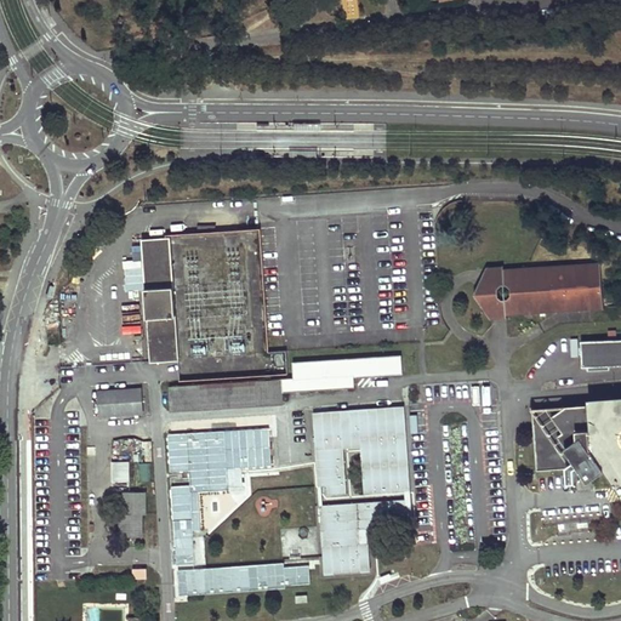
[(142,239),(151,362),(178,359),(170,238),(166,238),(142,239)]
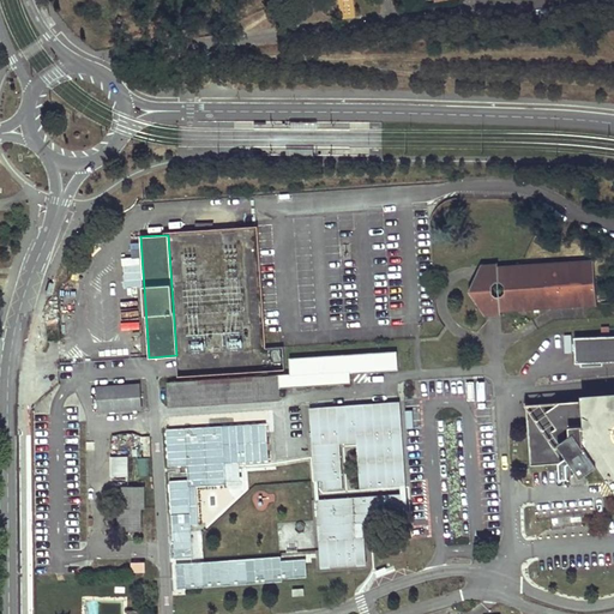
[(596,295),(593,259),(579,260),(582,296),(596,295)]
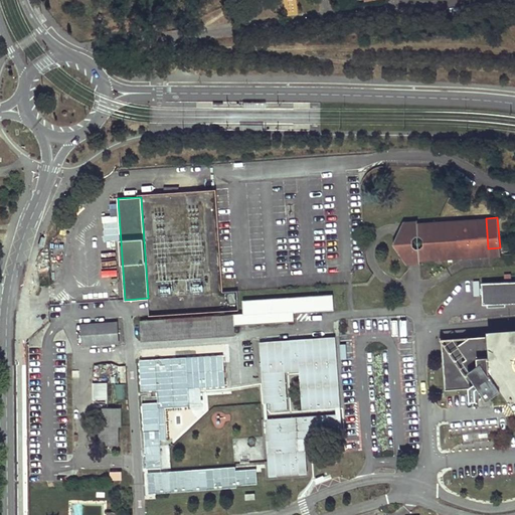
[(488,248),(486,218),(478,218),(480,248),(464,249),(460,254),(438,255),(423,244),(419,247),(416,247),(412,244),(412,238),(414,236),(418,235),(418,228),(427,227),(438,223),(447,227),(457,222),(457,220),(417,223),(417,219),(403,220),(392,242),(406,265),(420,264),(420,261),(500,255),(500,247),(488,248)]
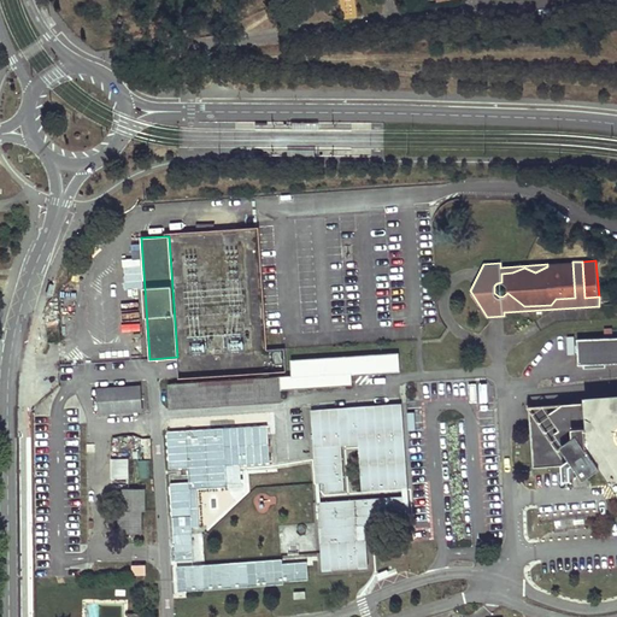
[(575,298),(573,262),(547,264),(547,266),(535,272),(524,268),(512,272),(501,274),(501,282),(504,282),(506,286),(507,293),(524,306),(551,305),(556,299),(575,298)]
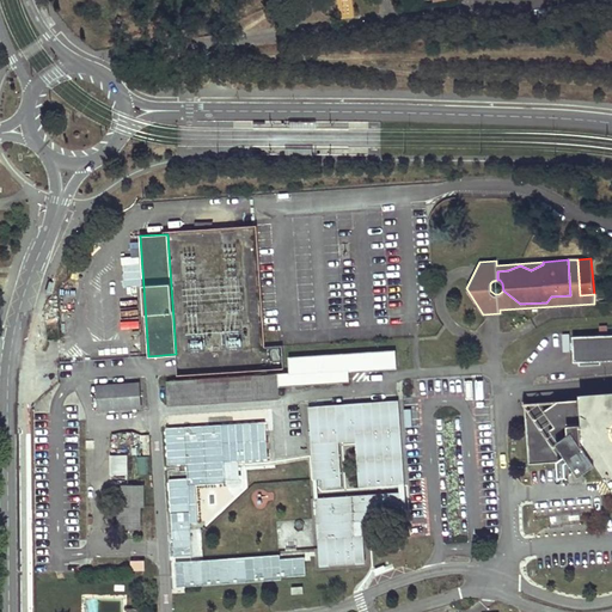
[(611,332),(573,335),(573,360),(611,357),(611,332)]
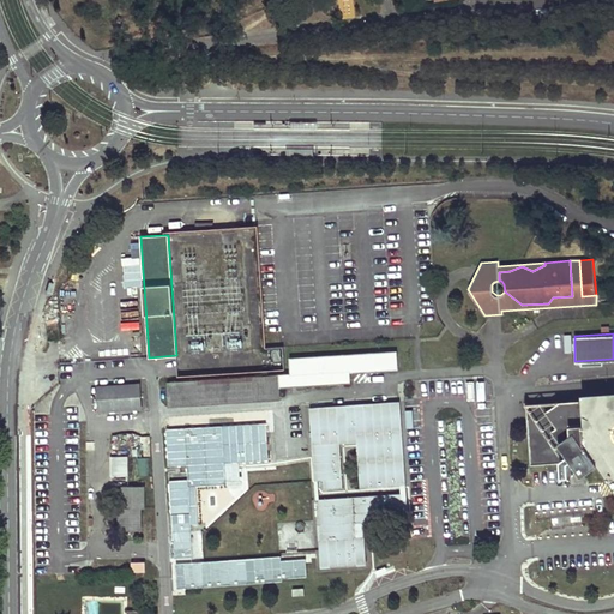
[(205,336),(206,347),(221,347),(221,335),(205,336)]
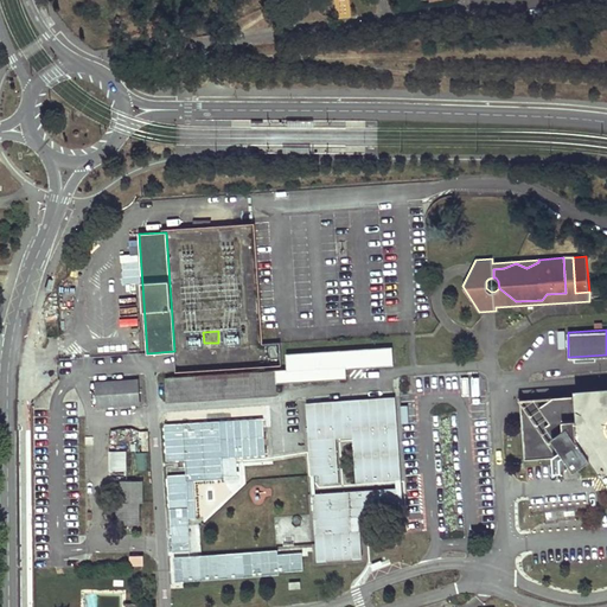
[(287,369),(275,370),(276,381),(344,376),(344,366),(391,363),(390,347),(286,353),(287,369)]
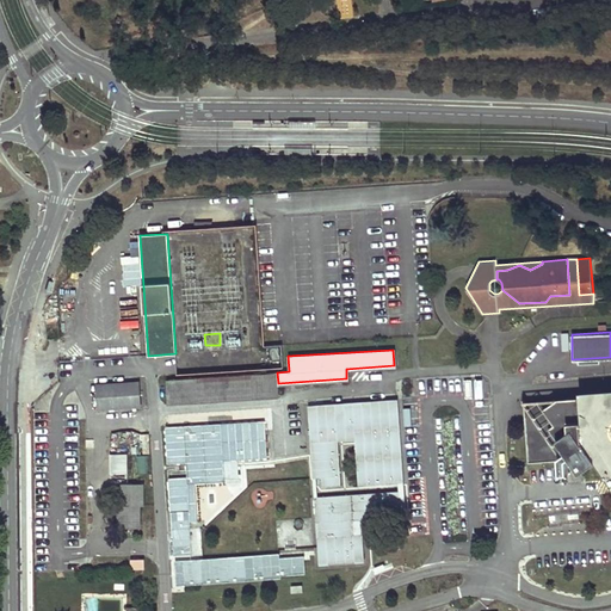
[(276,372),(166,378),(167,401),(278,394),(276,372)]
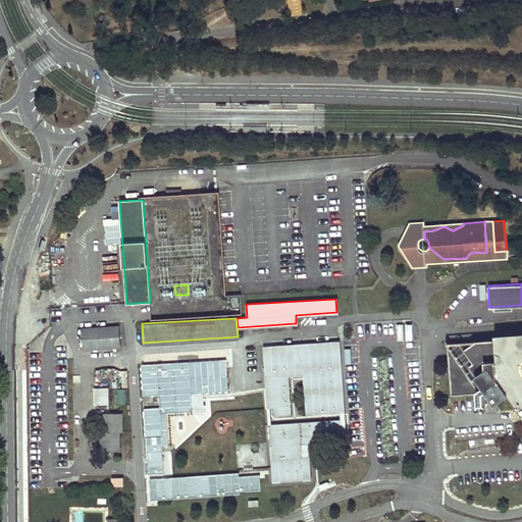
[(386,334),(386,324),(373,325),(373,335),(386,334)]
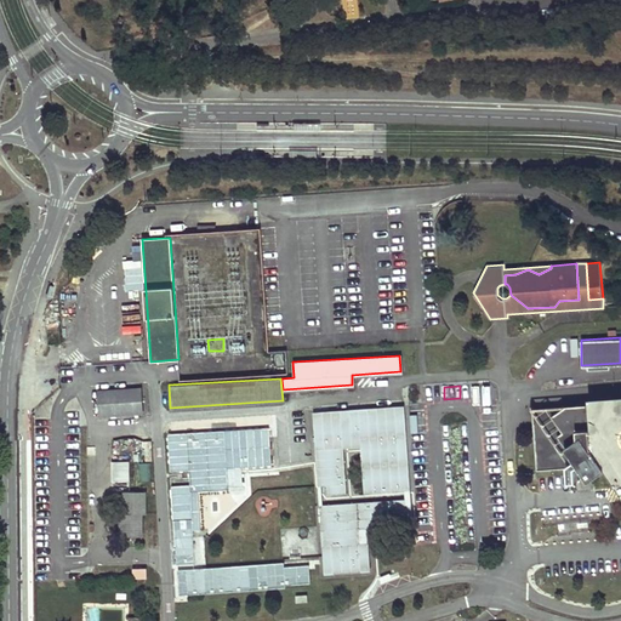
[(469,405),(488,405),(486,386),(478,387),(478,386),(469,386),(469,405)]
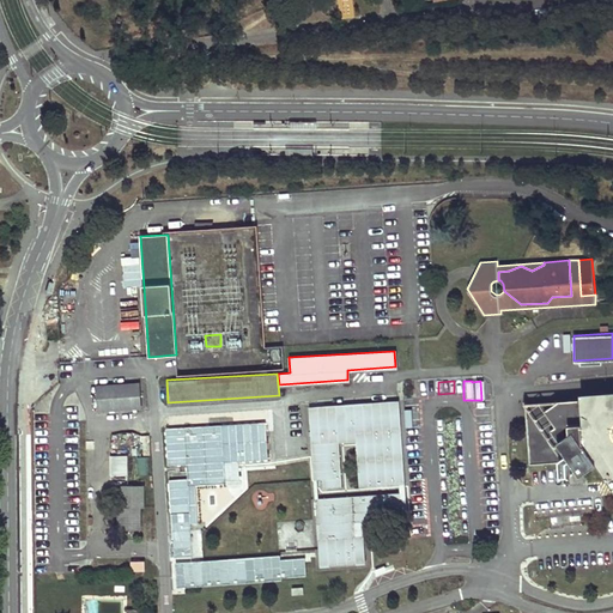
[(138,383),(95,386),(97,411),(139,407),(138,383)]
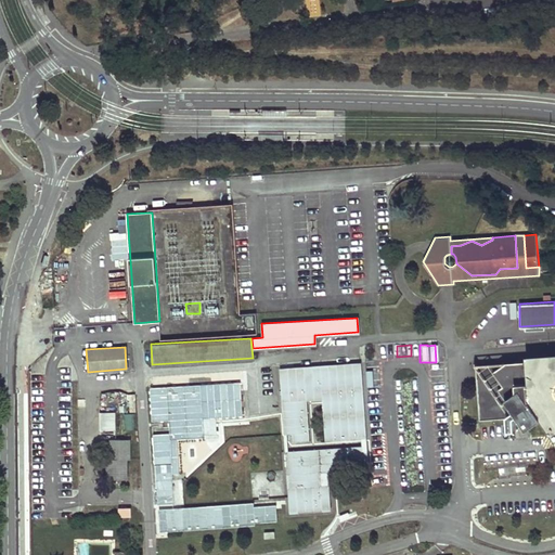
[(554,358),(554,357),(545,363),(541,358),(532,364),(528,359),(519,365),(515,360),(506,366),(502,361),(493,368),(489,362),(480,369),(476,363),(474,360),(473,361),(477,368),(486,379),(478,388),(480,420),(519,417),(527,429),(542,420),(534,409),(537,407),(543,402),(554,420),(554,358)]
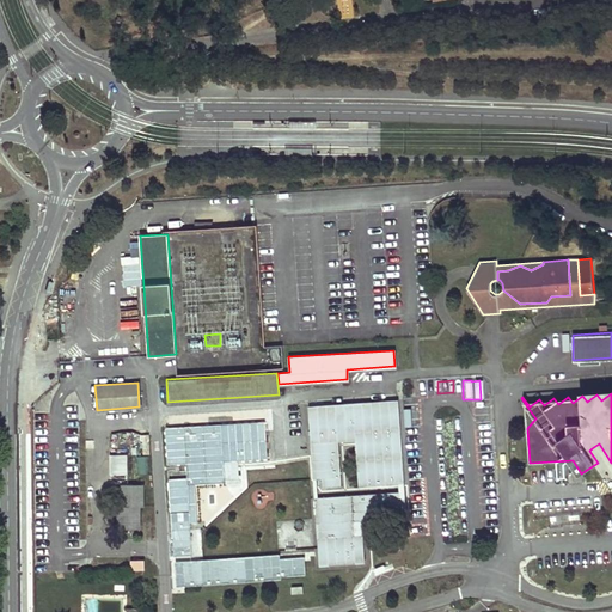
[(343,403),(307,405),(308,434),(313,433),(314,442),(310,442),(312,478),(316,478),(322,478),(322,487),(341,485),(337,441),(354,440),(357,485),(398,483),(403,483),(397,399),(361,402),(361,404),(343,405),(343,403)]
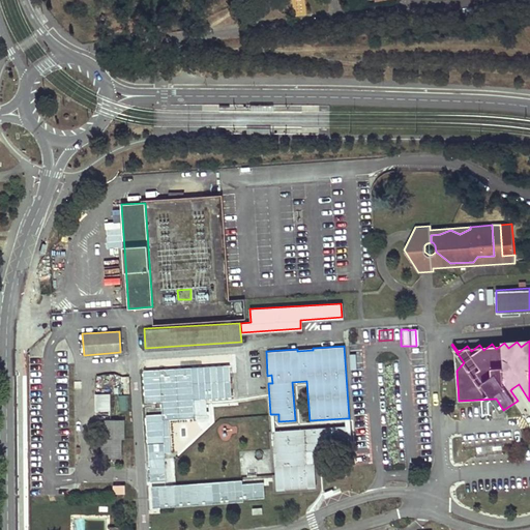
[(231,364),(143,370),(145,403),(162,402),(163,413),(146,414),(148,443),(165,442),(165,451),(149,452),(151,481),(167,480),(166,453),(171,453),(169,419),(195,417),(195,415),(208,414),(207,399),(233,398),(231,364)]
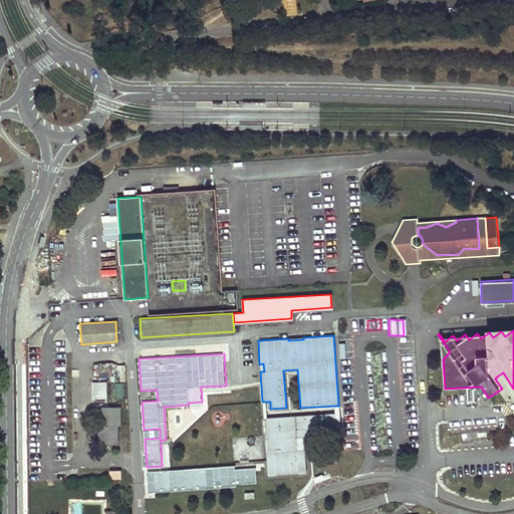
[(513,389),(503,372),(497,376),(513,402),(513,389)]
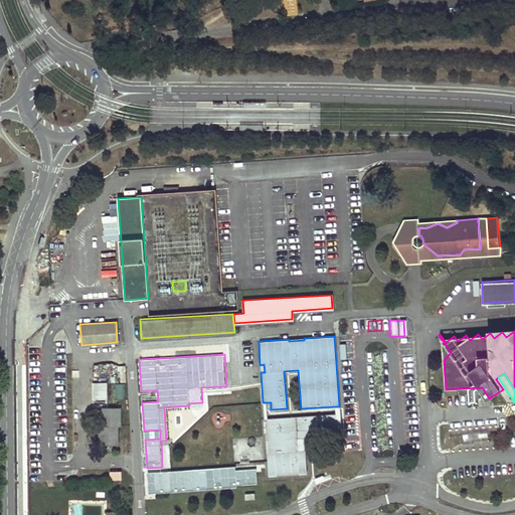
[(108,383),(93,384),(93,408),(108,407),(108,383)]
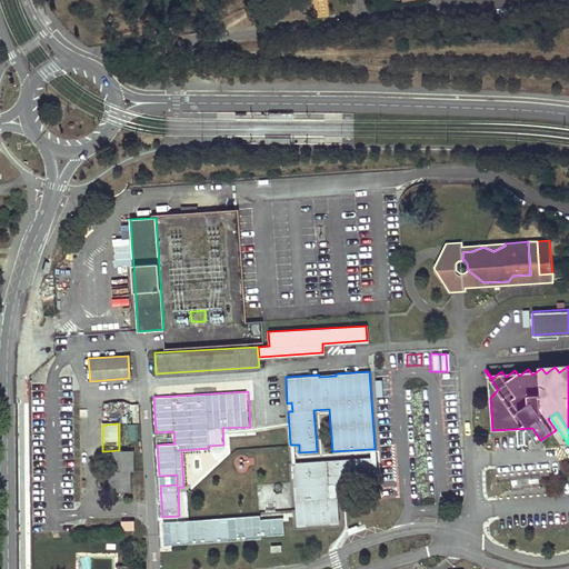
[(136,440),(137,425),(125,425),(123,440),(136,440)]
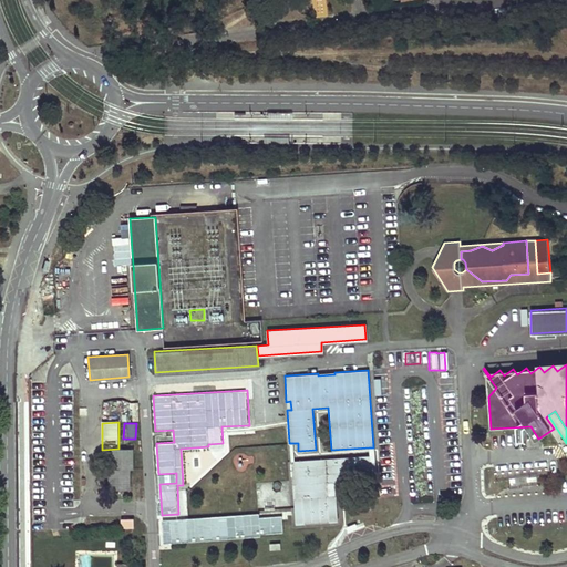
[(111,470),(111,491),(131,491),(131,471),(134,471),(135,450),(119,449),(115,449),(115,470),(111,470)]
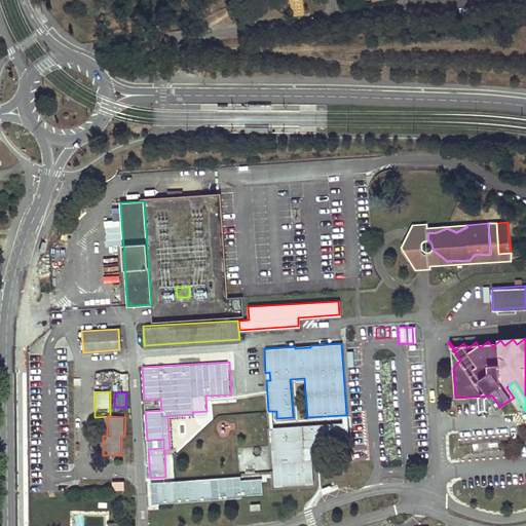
[(272,461),(273,484),(282,483),(282,486),(305,484),(305,481),(312,481),(311,459),(304,459),(303,447),(310,447),(321,446),(320,439),(348,437),(347,428),(343,428),(342,422),(272,427),(269,427),(271,450),(273,449),(274,461),(272,461)]
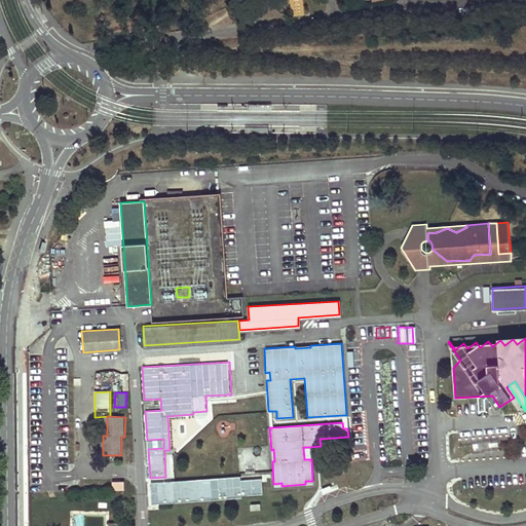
[(239,477),(150,483),(152,505),(242,498),(241,494),(264,492),(263,482),(241,483),(239,477)]
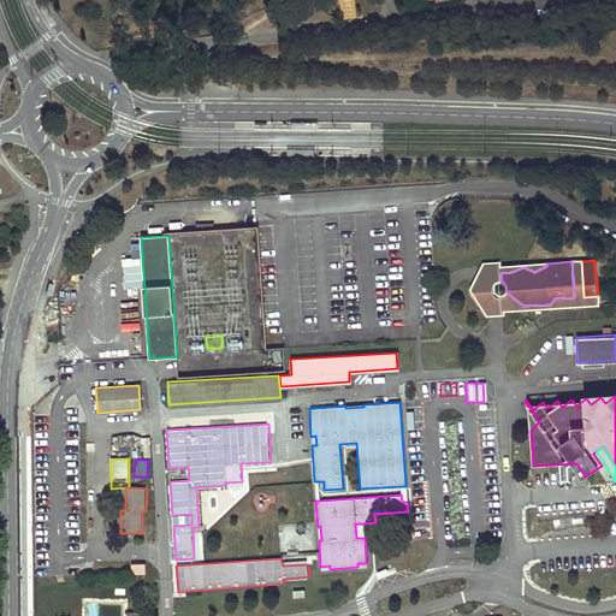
[(146,566),(132,566),(132,575),(146,575),(146,566)]
